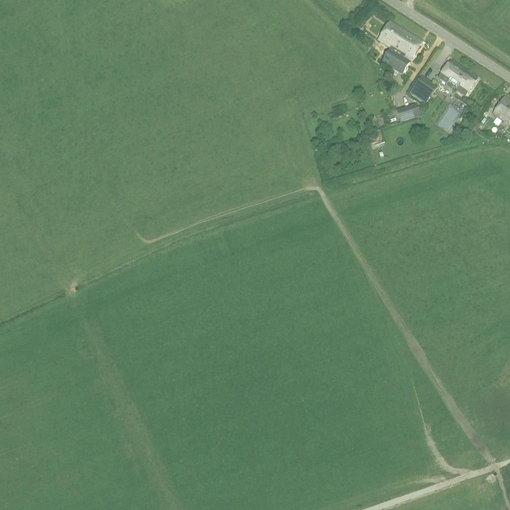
[(388,20),(377,40),(389,47),(380,61),(401,73),(408,61),(402,57),(403,55),(410,59),(421,40),(388,20)]
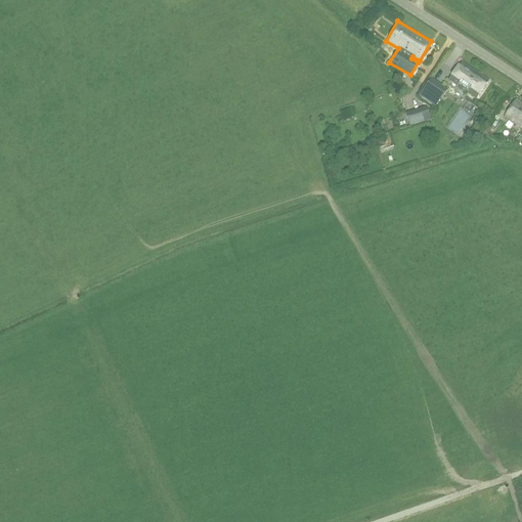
[(489,77),(462,58),(448,77),(462,87),(464,90),(474,97),(489,77)]
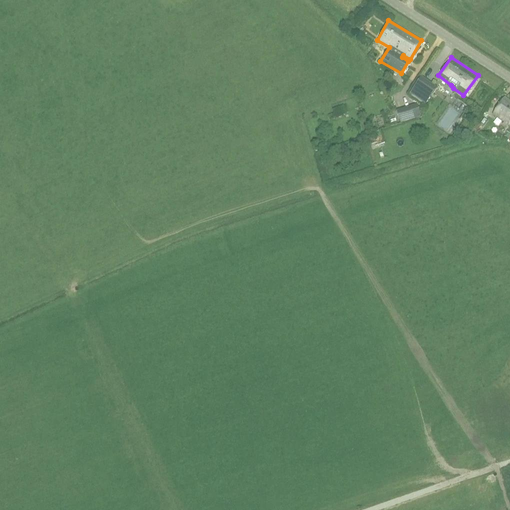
[(423,103),(435,85),(420,74),(407,92),(423,103)]
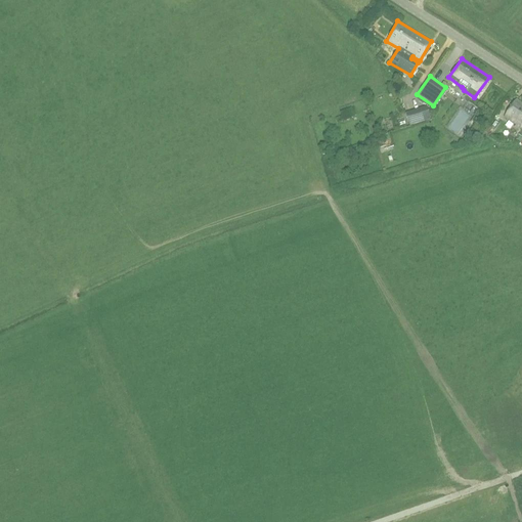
[(504,116),(521,128),(521,102),(515,98),(504,116)]
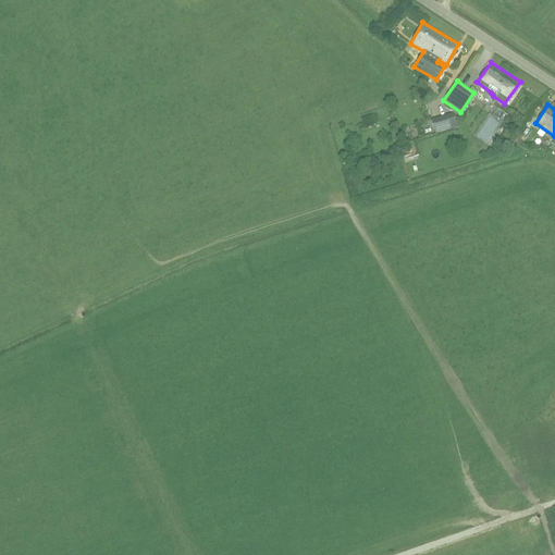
[(456,125),(452,111),(429,118),(433,132),(456,125)]
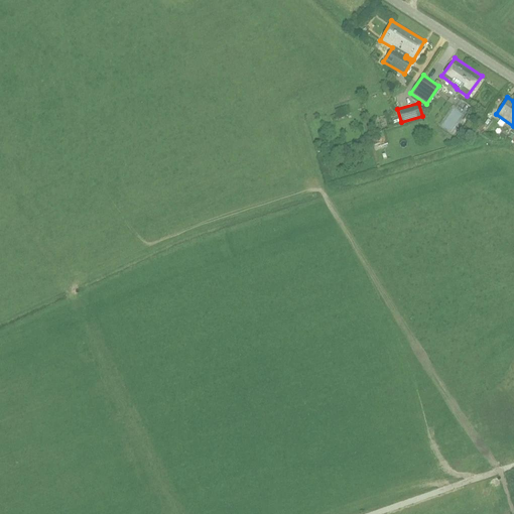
[(446,120),(457,127),(468,109),(458,103),(446,120)]
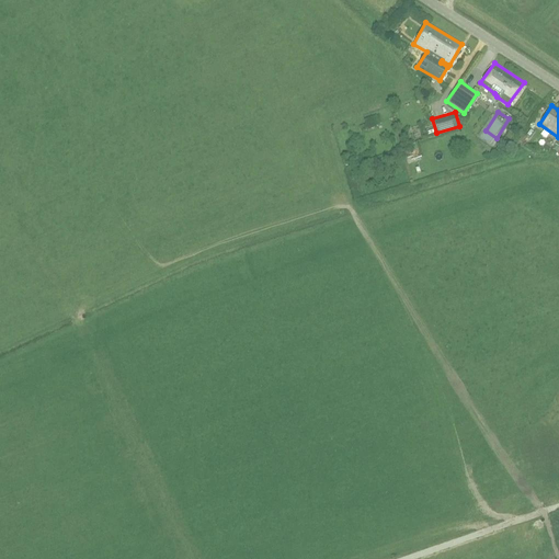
[(376,123),(374,114),(362,117),(365,127),(376,123)]
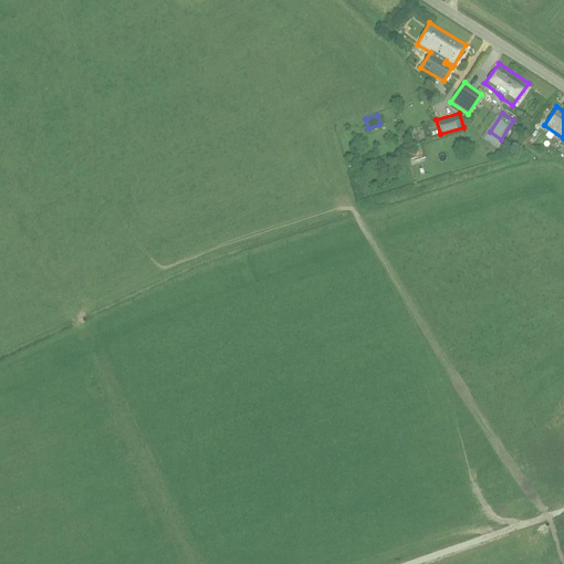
All buildings are outlined.
